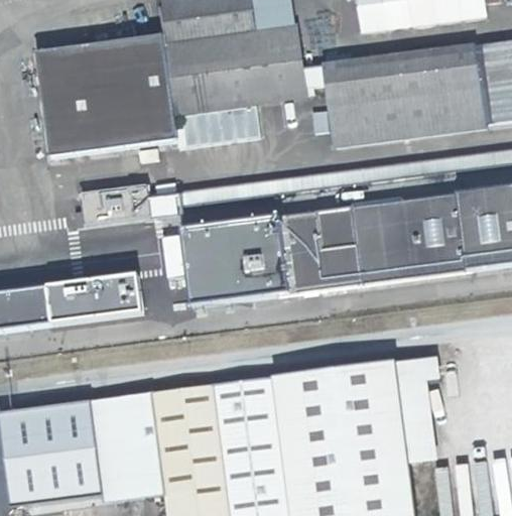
[(511,38),(304,62),(297,0),(155,0),(160,42),(33,56),(44,158),(172,144),(169,120),(299,106),(298,97),(327,94),(333,148),(511,127),(511,38)]
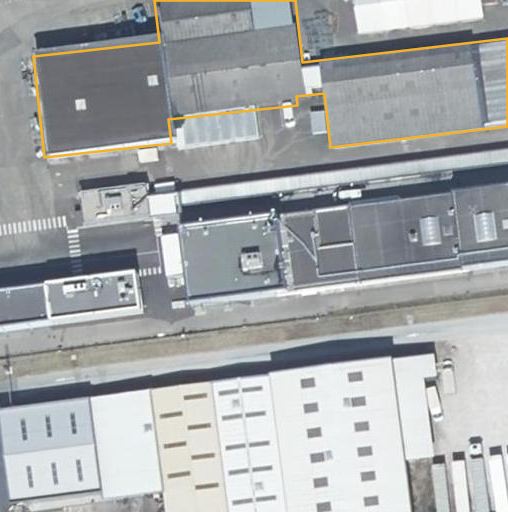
[(355,0),(358,32),(484,22),(482,0),(355,0)]
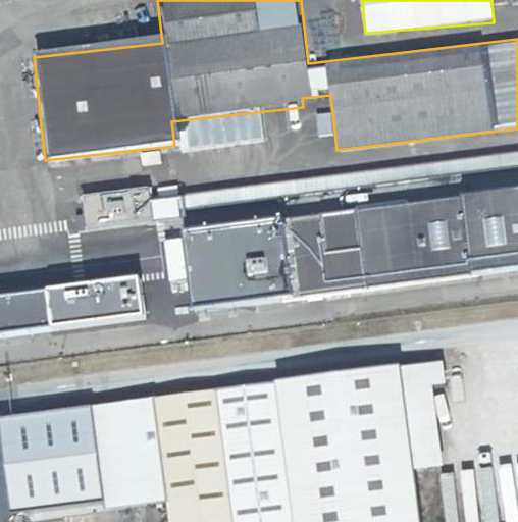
[(149,190),(81,198),(85,231),(151,223),(150,213),(517,168),(517,152),(150,198),(149,190)]
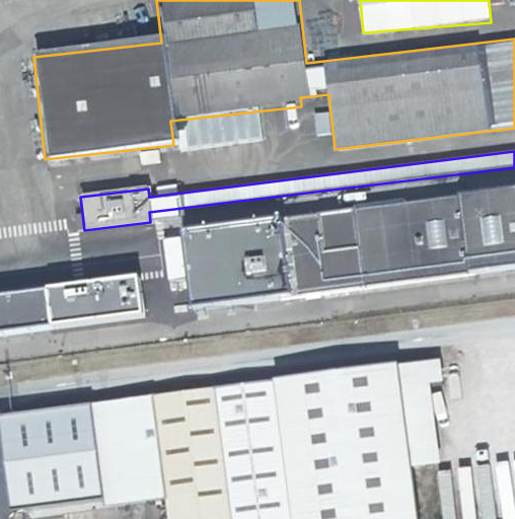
[(514,188),(178,230),(189,304),(514,264),(514,188)]
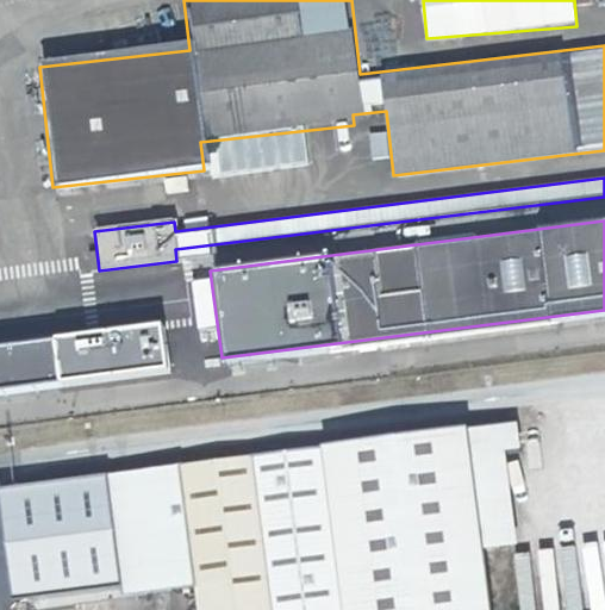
[(0,397),(73,387),(67,347),(0,355),(0,397)]
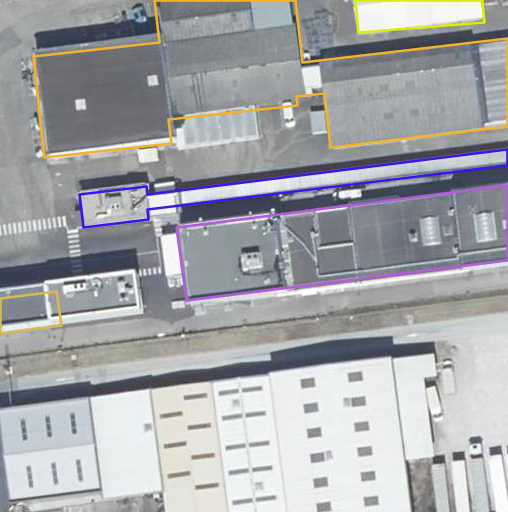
[(434,350),(391,356),(405,462),(434,458),(423,377),(438,375),(434,350)]
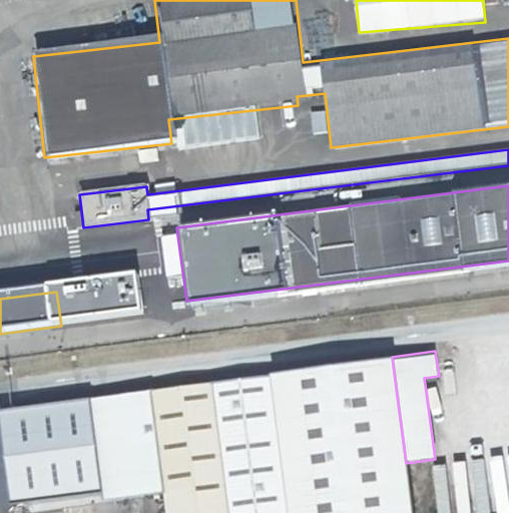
[(412,512),(406,463),(392,357),(90,398),(102,487),(104,501),(162,493),(164,512),(412,512)]
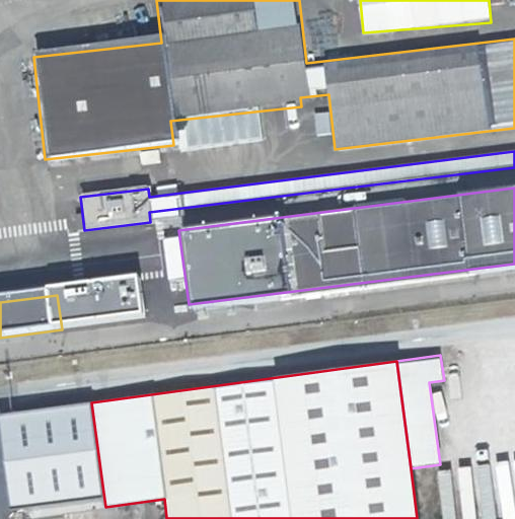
[(103,493),(91,402),(0,415),(0,448),(6,508),(103,493)]
